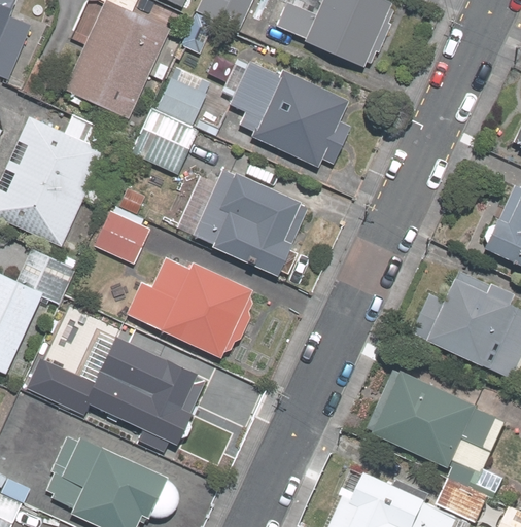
[(0,0),(0,74),(14,80),(36,25),(14,15),(21,0),(0,0)]
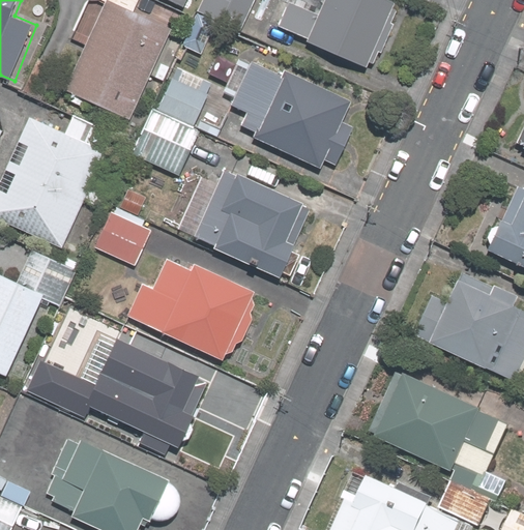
[(169,32),(133,16),(140,0),(97,0),(103,2),(64,89),(131,119),(169,32)]
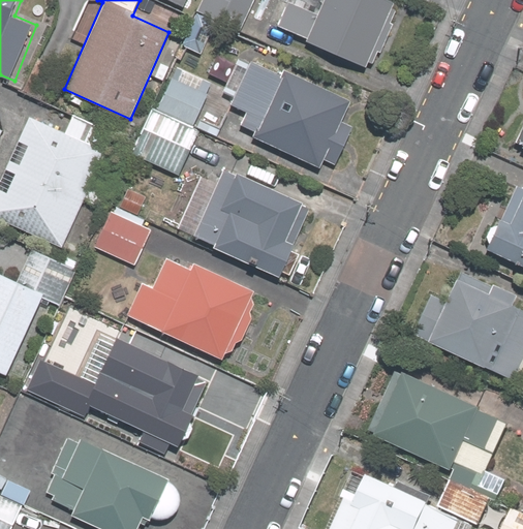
[(253,0),(203,0),(197,13),(241,32),(253,0)]
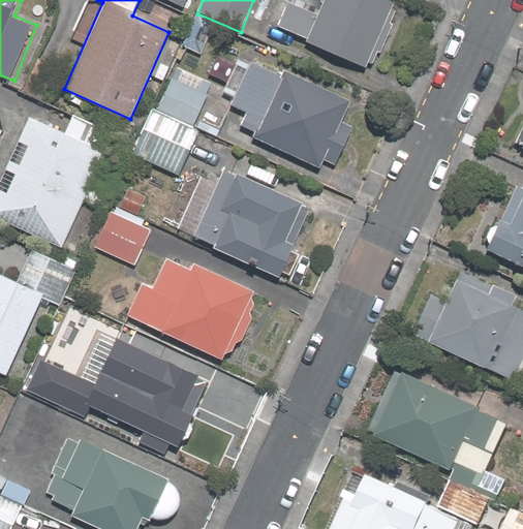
[(318,0),(312,11),(287,0),(285,0),(273,27),(370,73),(401,10),(380,0),(318,0)]
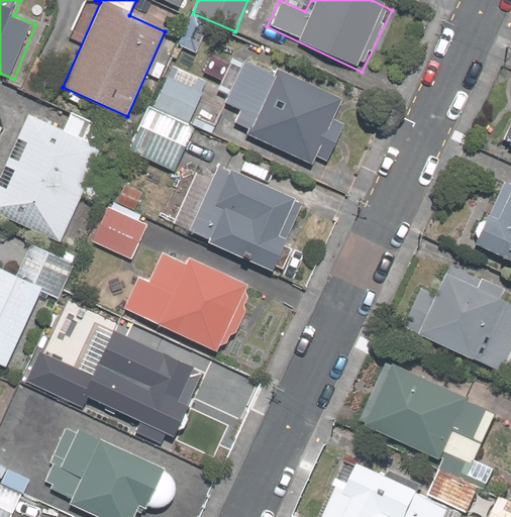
[(216,102),(243,116),(236,129),(309,168),(345,98),(273,60),(267,71),(239,57),(216,102)]
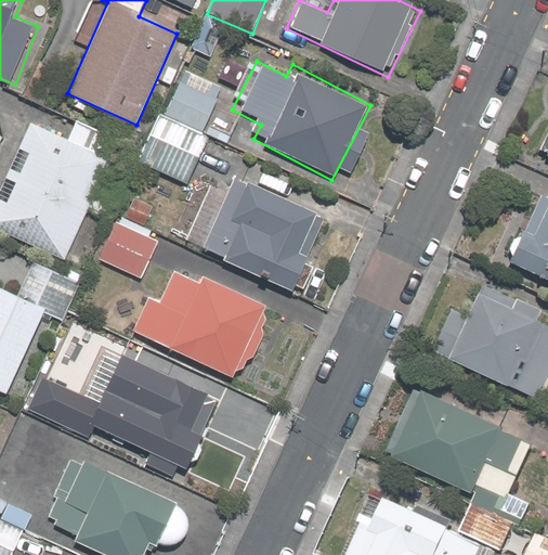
[(229,91),(185,68),(138,163),(182,185),(229,91)]
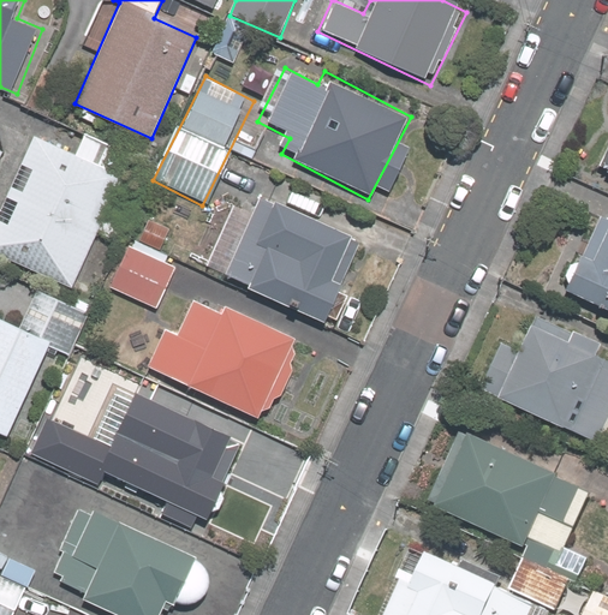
[(0,256),(77,287),(99,233),(119,240),(129,216),(108,209),(121,177),(27,138),(0,203),(0,256)]
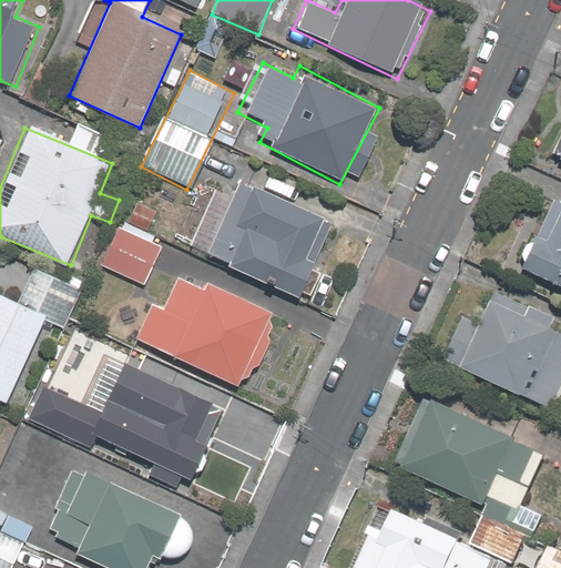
[(560,129),(548,159),(560,164),(560,129)]
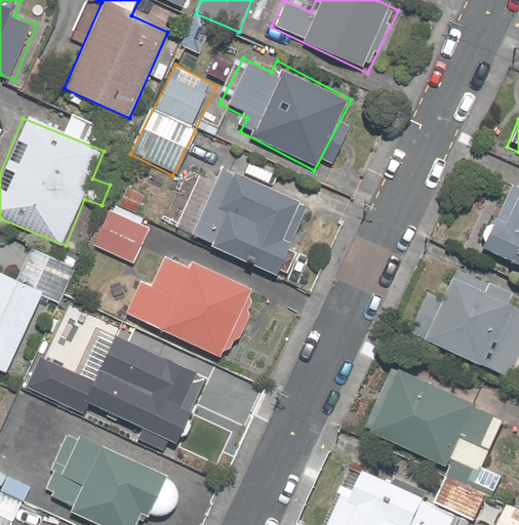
[(208,245),(207,249),(278,279),(310,205),(222,167),(191,238),(208,245)]
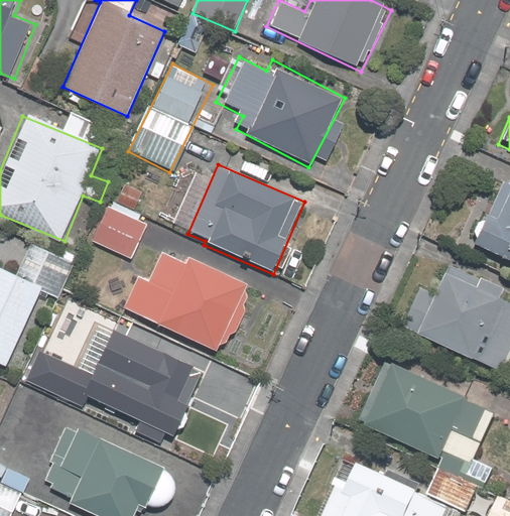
[(509,180),(501,176),(471,235),(509,254),(509,180)]
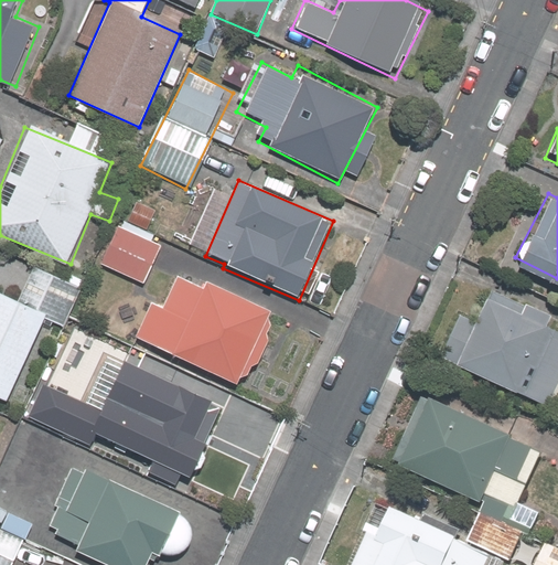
[(165,238),(120,219),(99,265),(146,286),(165,238)]
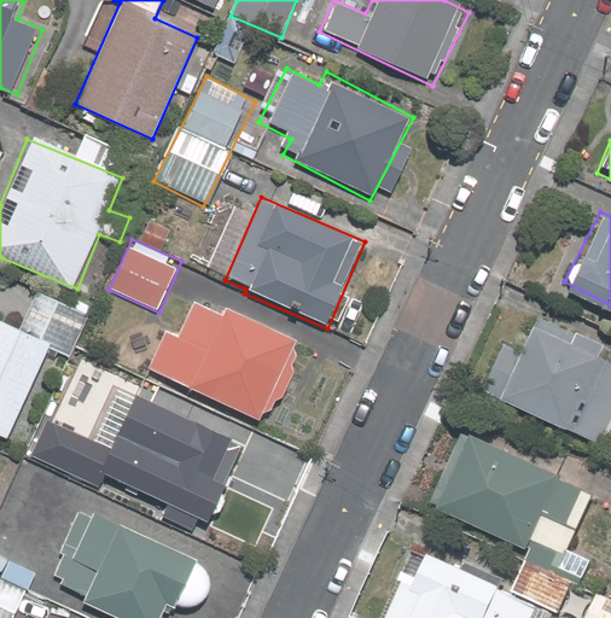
[(41,285),(17,332),(52,349),(71,359),(94,312),(41,285)]
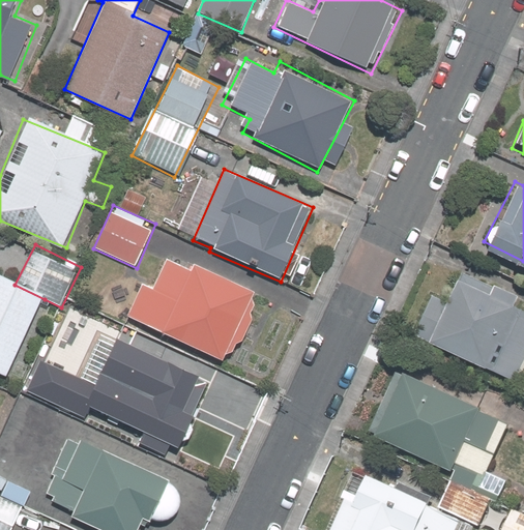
[(257,292),(167,255),(153,286),(142,282),(126,319),(228,361),(257,292)]
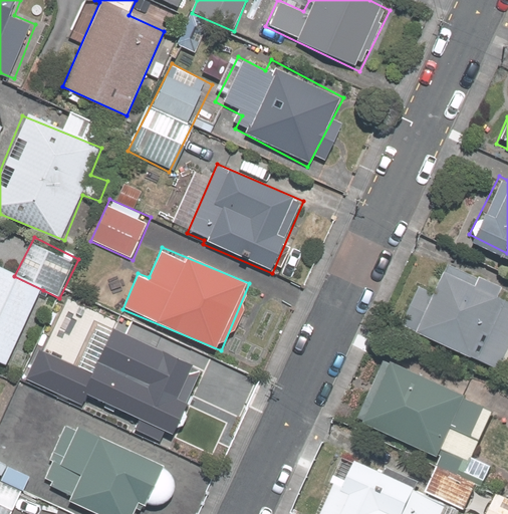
[(505,287),(448,259),(433,289),(420,283),(399,323),(496,372),(507,349),(507,300),(501,297),(505,287)]
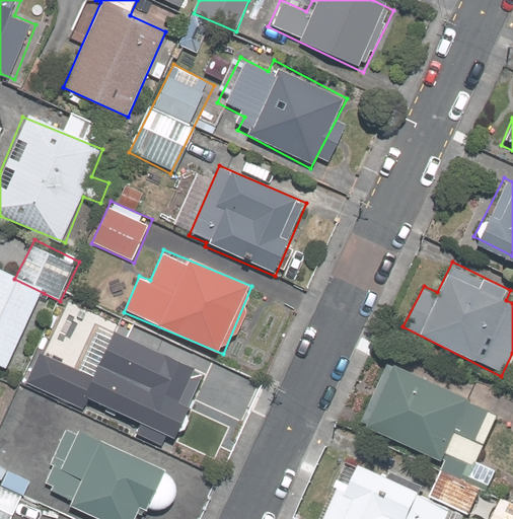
[(14,279),(0,271),(0,366),(5,369),(44,293),(14,279)]
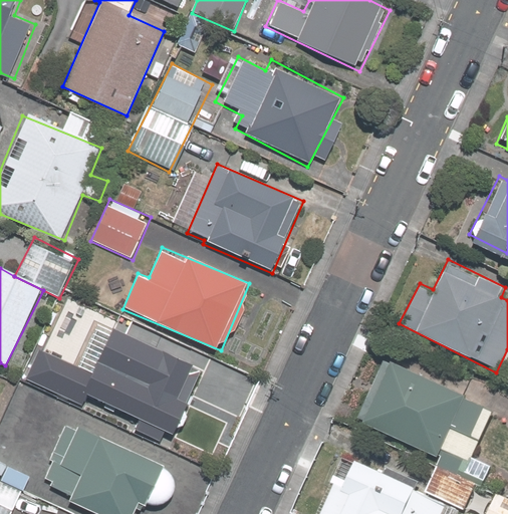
[(203,371),(107,325),(76,389),(172,435),(203,371)]
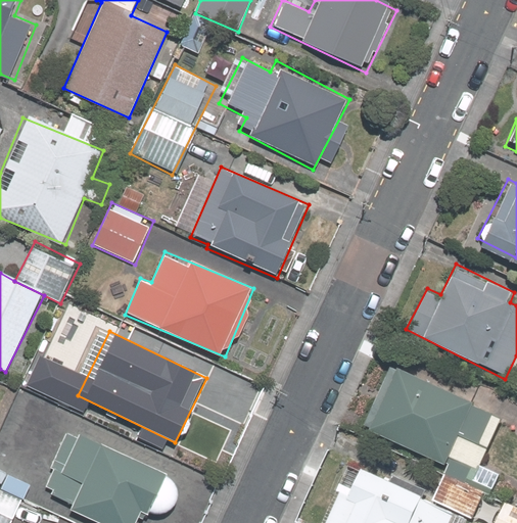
[(86,350),(51,333),(28,380),(62,397),(86,350)]
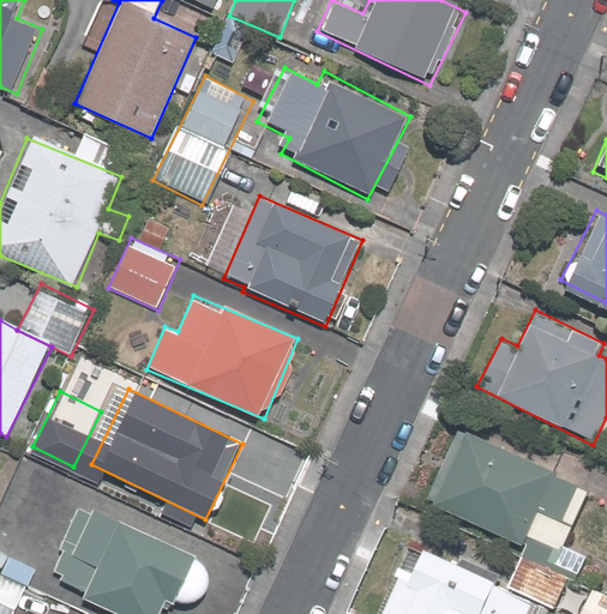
[(564,543),(590,486),(463,428),(430,505),(583,575),(592,557),(564,543)]
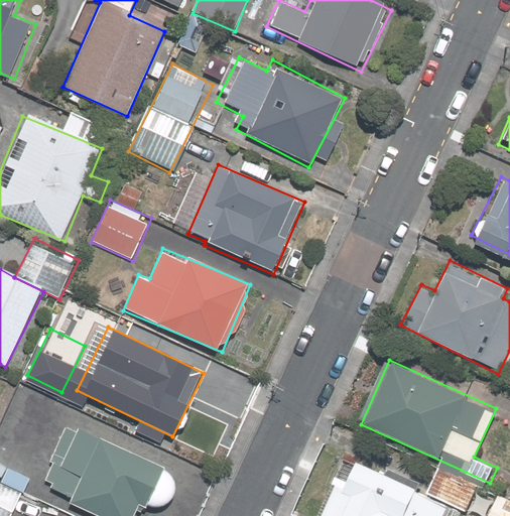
[(78,496),(76,500),(110,515),(139,515),(143,508),(150,511),(154,503),(158,505),(164,505),(170,503),(176,499),(180,494),(181,491),(182,487),(182,483),(180,478),(177,473),(174,469),(170,467),(171,465),(107,434),(106,435),(85,425),(83,430),(72,425),(55,460),(59,461),(51,478),(58,481),(56,486),(78,496)]
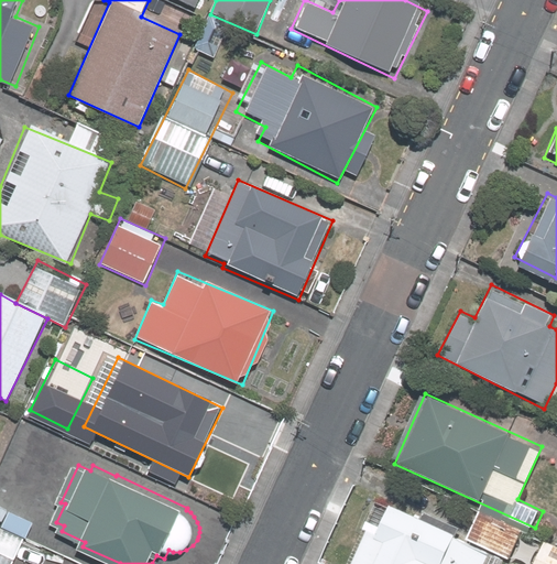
[(380,499),(349,563),(493,563),(498,555),(380,499)]
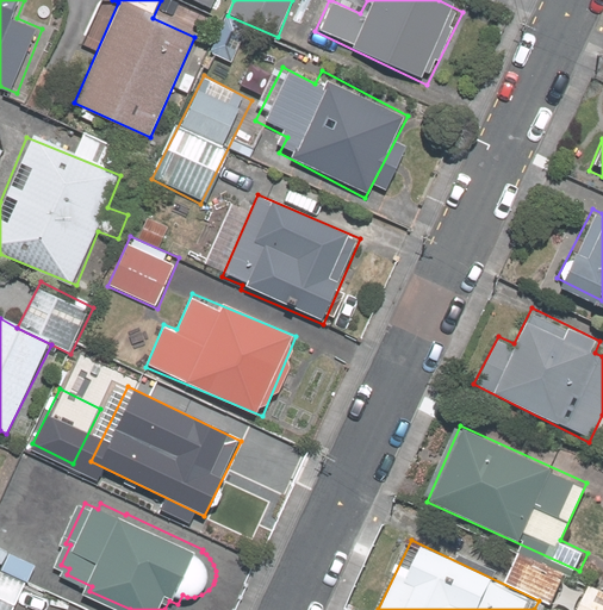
[(18,552),(10,568),(35,580),(43,564),(18,552)]
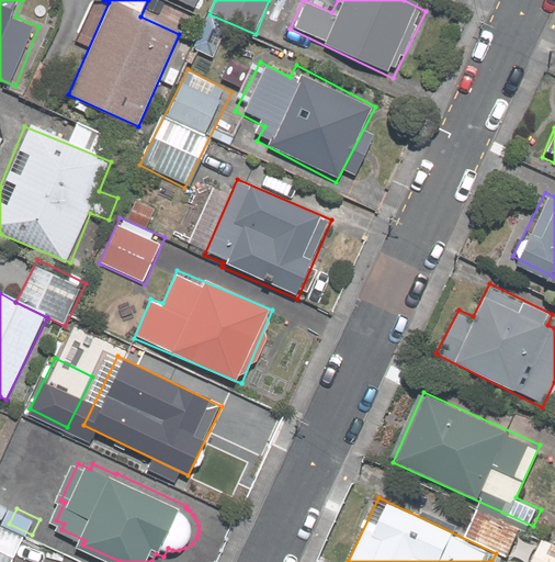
[(12,561),(25,537),(0,523),(0,561),(12,561)]
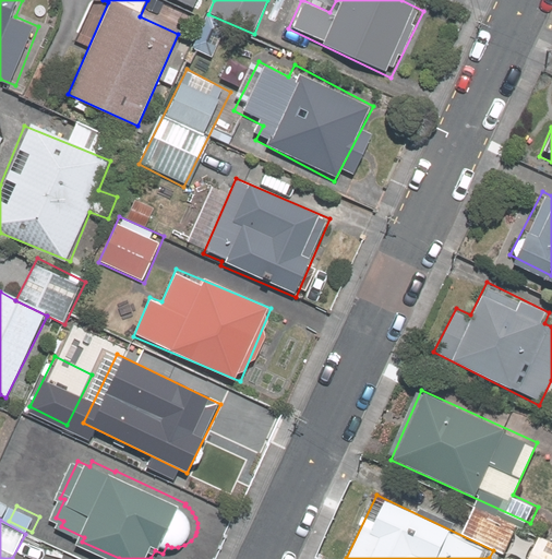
[(551,540),(537,535),(526,558),(551,558),(551,540)]
